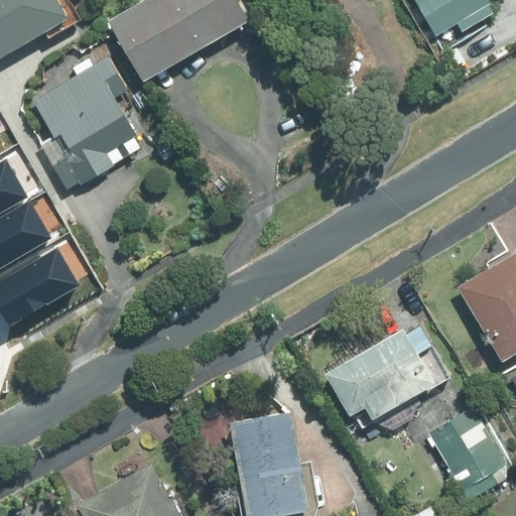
[(0,0),(0,56),(80,11),(72,0),(0,0)]
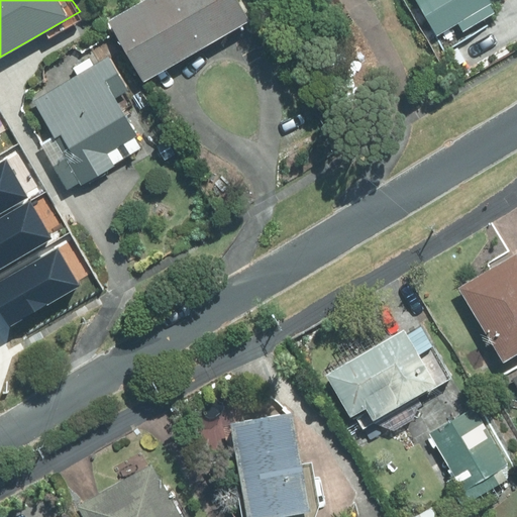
[(147,80),(256,18),(246,0),(143,0),(112,18),(147,80)]
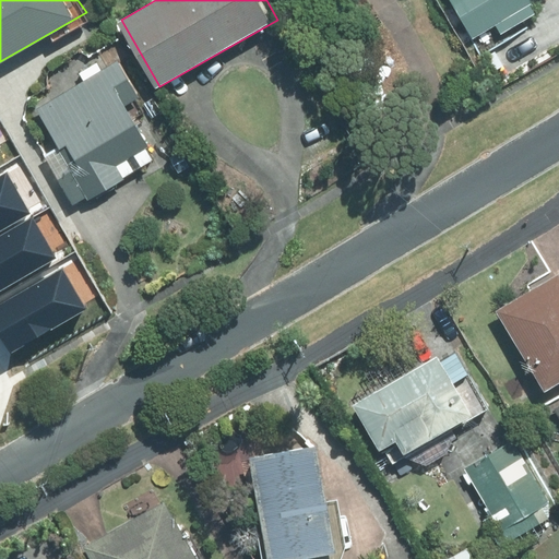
[(453,0),(476,37),(535,2),(534,0),(453,0)]
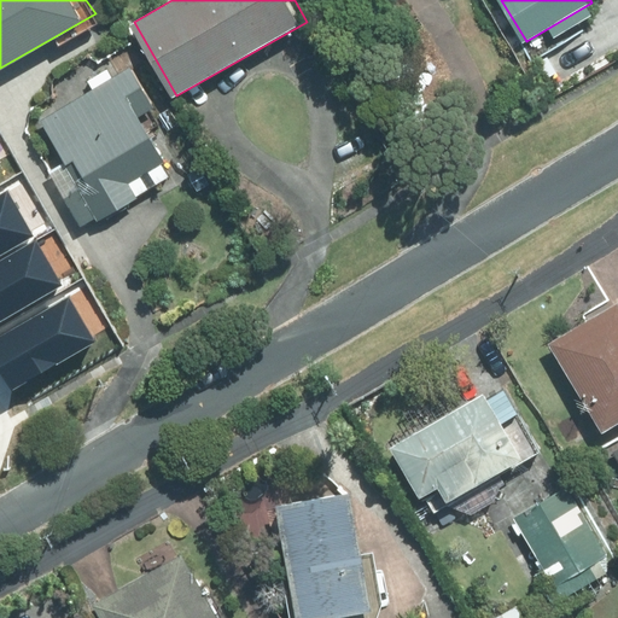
[(163,103),(139,62),(118,74),(114,65),(94,77),(99,86),(47,116),(73,159),(58,169),(89,222),(104,214),(106,217),(146,192),(138,178),(175,156),(150,111),(163,103)]
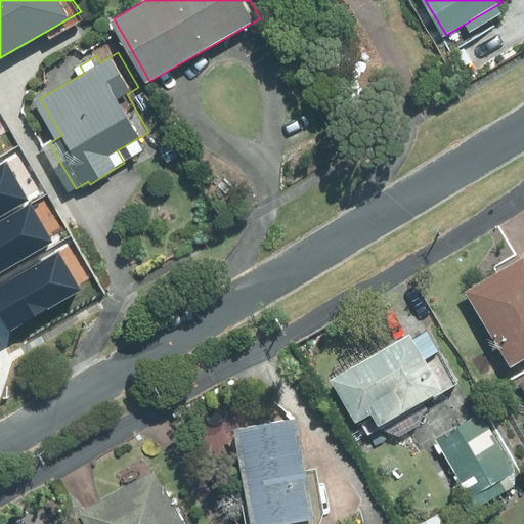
[(181,156),(172,140),(161,146),(170,162),(181,156)]
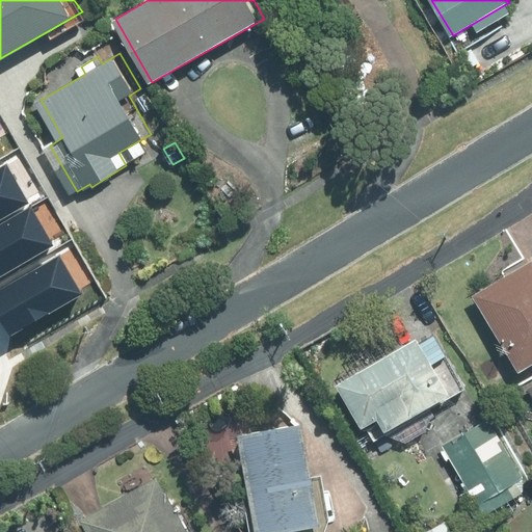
[(0,218),(16,211),(19,218),(43,206),(16,154),(0,161),(0,218)]
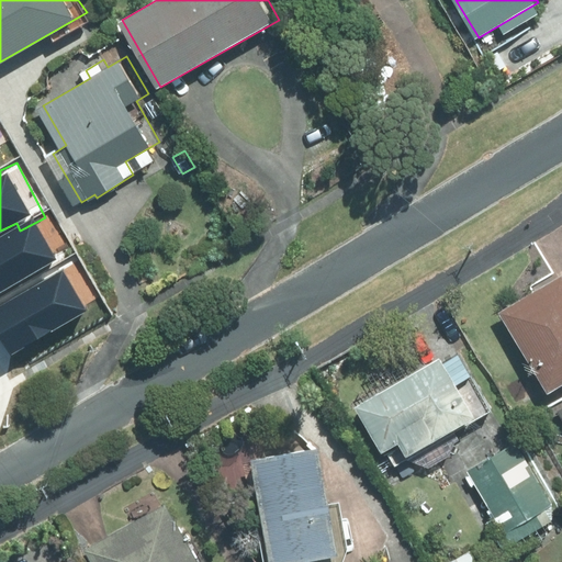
[(561,284),(555,272),(493,310),(541,391),(561,378),(561,284)]
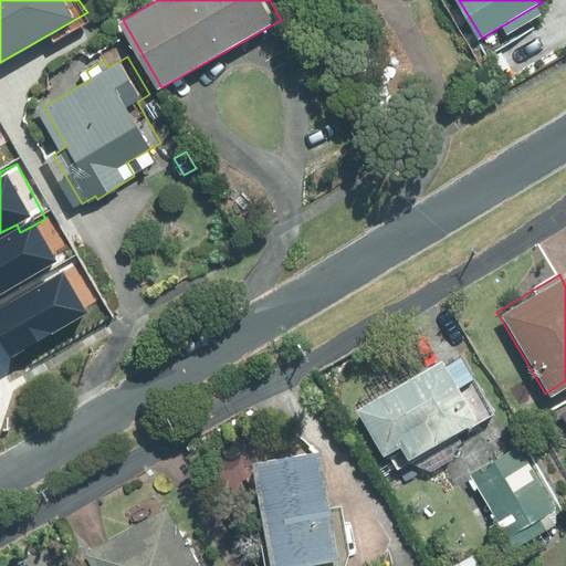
[(433,359),(349,408),(377,454),(392,446),(396,451),(388,456),(396,468),(489,412),(454,355),(438,366),(433,359)]
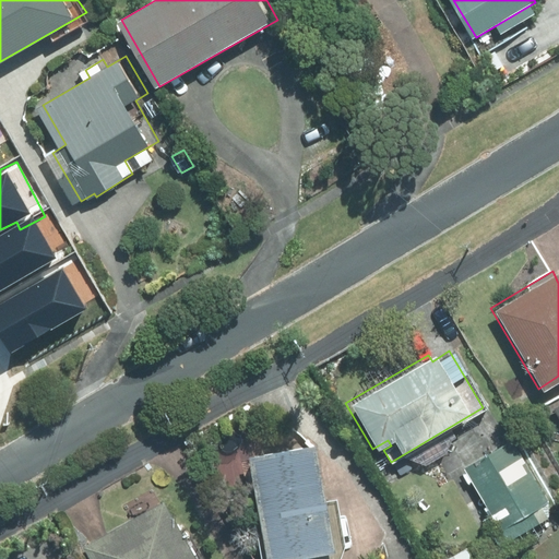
[(525,392),(519,378),(502,387),(510,401),(525,392)]
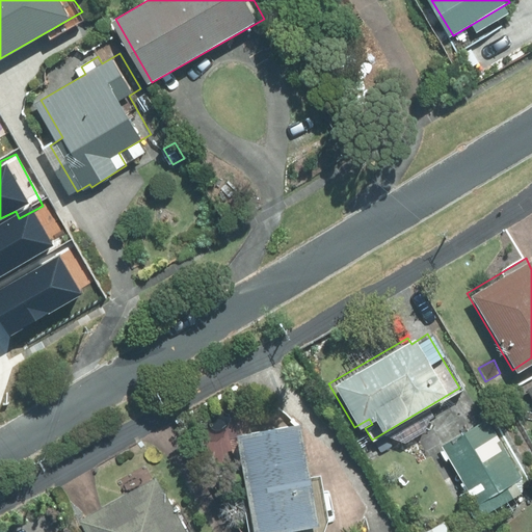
[(481,419),(436,445),(471,505),(463,509),(469,520),(514,493),(509,482),(515,478),(481,419)]
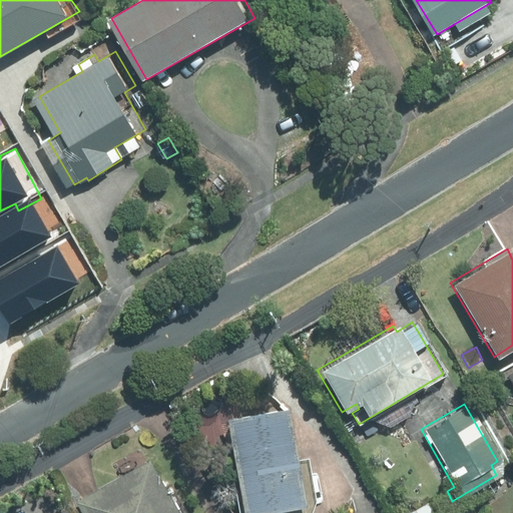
[(268,512),(305,507),(289,408),(228,418),(243,512),(268,512)]
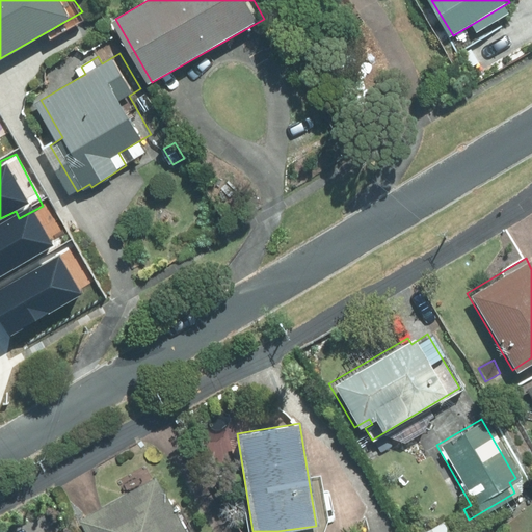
[(184,531),(152,476),(76,520),(82,531),(184,531)]
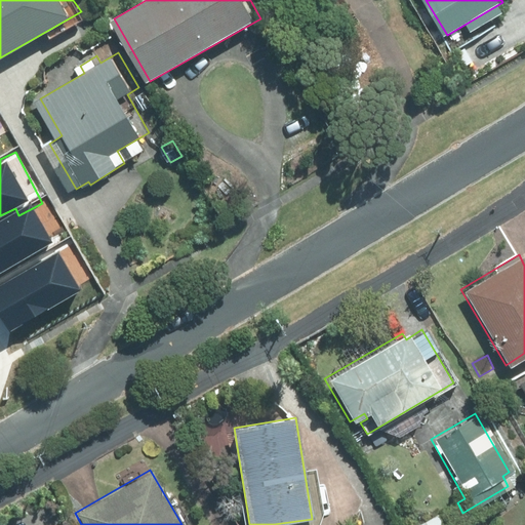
[(440,524),(435,515),(415,524),(440,524)]
